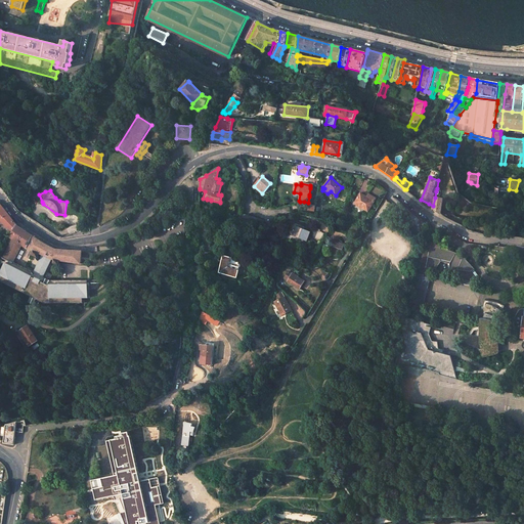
[(440,191),(436,191),(435,198),(433,206),(432,209),(437,212),(440,213),(441,211),(441,210),(443,200),(439,199),(440,191)]
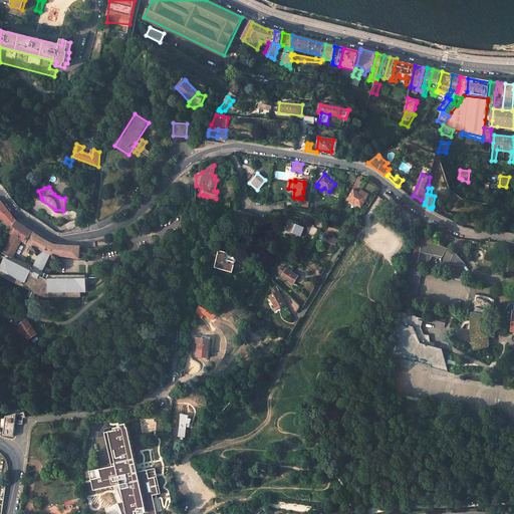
[(353,190),(347,200),(360,208),(366,199),(359,195),(360,194),(353,190)]
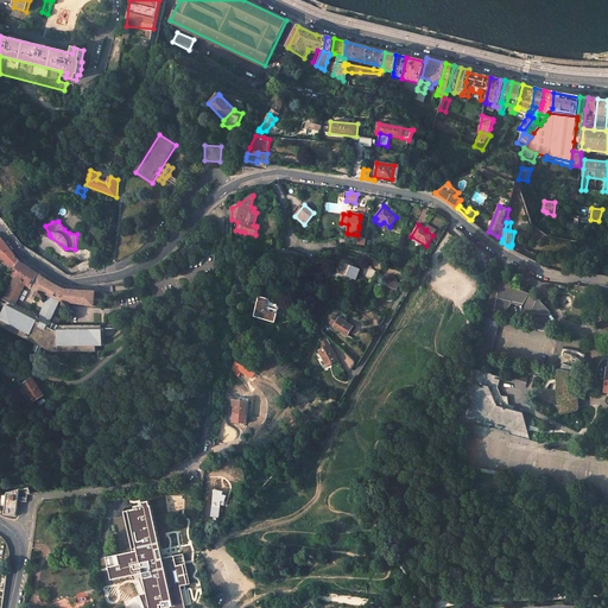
[(0,254),(14,267),(19,261),(7,246),(1,238),(0,238),(0,254)]
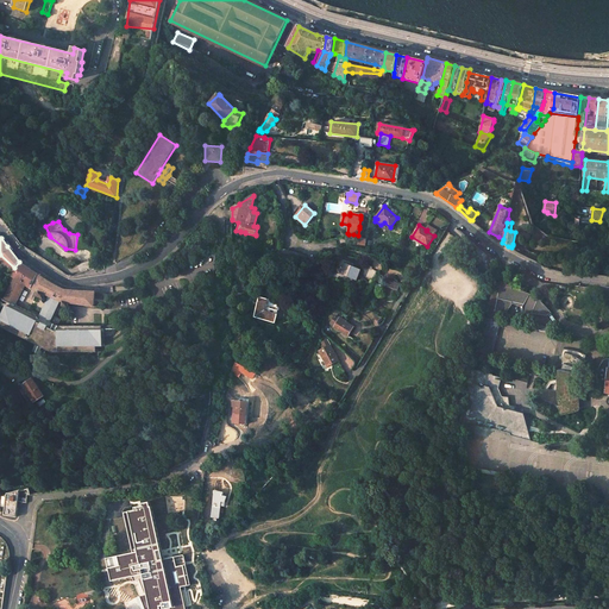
[(307,255),(280,248),(277,256),(305,264),(307,255)]
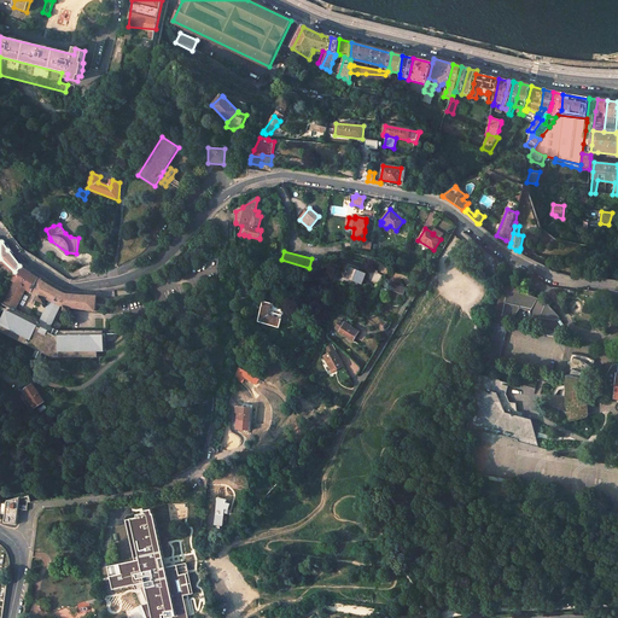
[(15,272),(11,280),(15,283),(27,290),(31,293),(33,292),(39,279),(19,266),(15,272)]
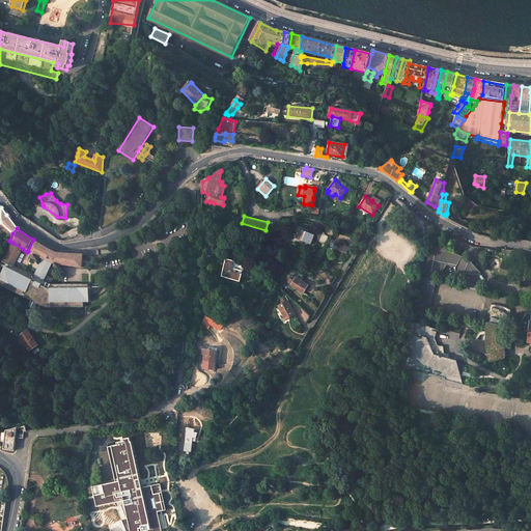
[(302,231),(299,230),(298,233),(296,239),(299,240),(307,243),(311,245),(315,235),(309,233),(308,232),(306,231),(305,231),(303,230),(302,231)]
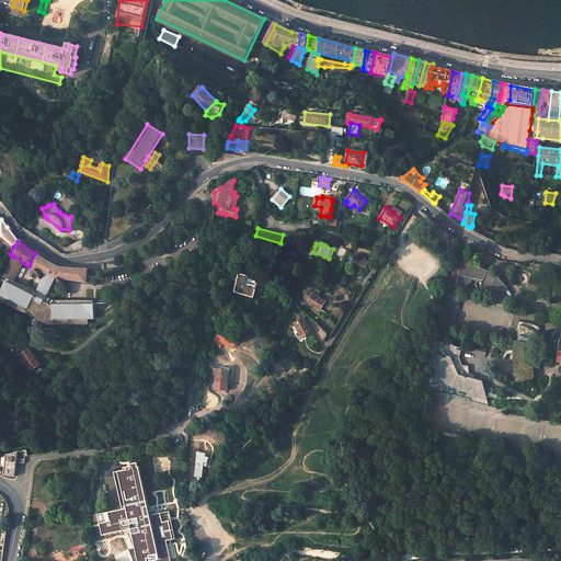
[(35,253),(30,265),(35,268),(34,273),(39,276),(42,272),(46,273),(56,277),(57,278),(57,283),(66,284),(67,279),(87,283),(88,270),(66,267),(59,267),(50,263),(42,258),(35,253)]
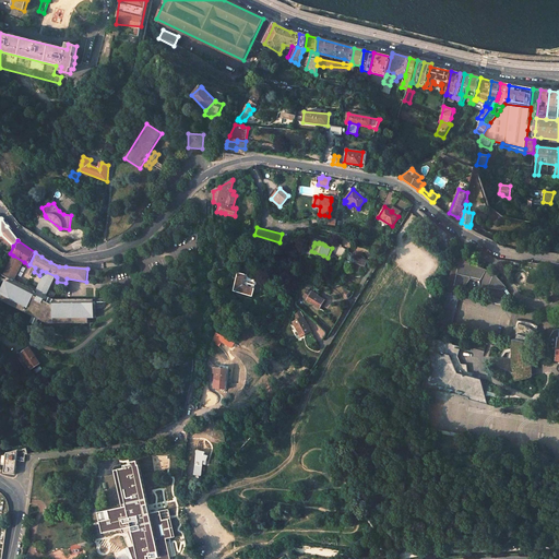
[(13,256),(3,275),(8,277),(14,280),(24,262),(13,256)]
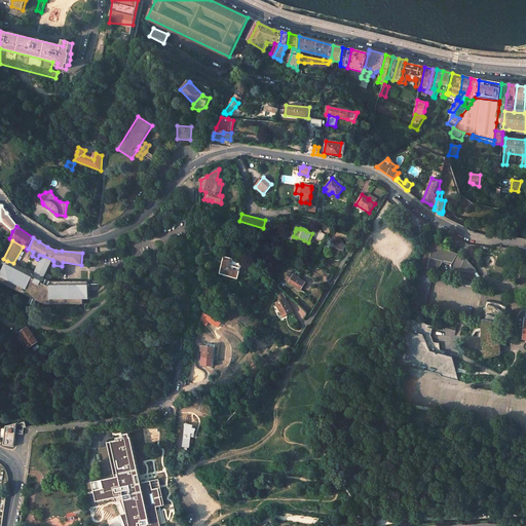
[(336,249),(332,248),(332,250),(344,252),(344,248),(345,242),(337,240),(336,246),(336,249)]
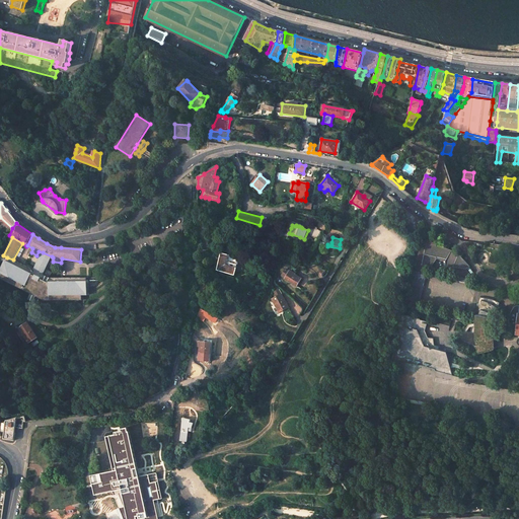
[(422,265),(428,240),(423,238),(416,264),(422,266),(422,265)]
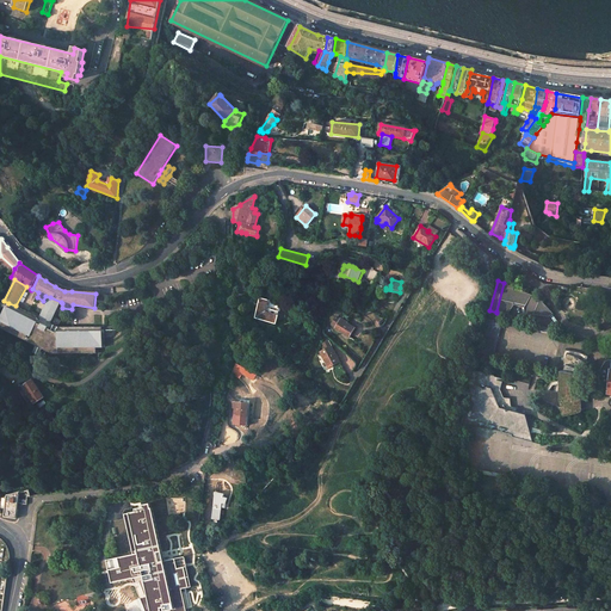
[(513,304),(524,307),(524,314),(548,316),(553,315),(550,310),(539,300),(537,298),(504,283),(497,312),(507,315),(513,304)]
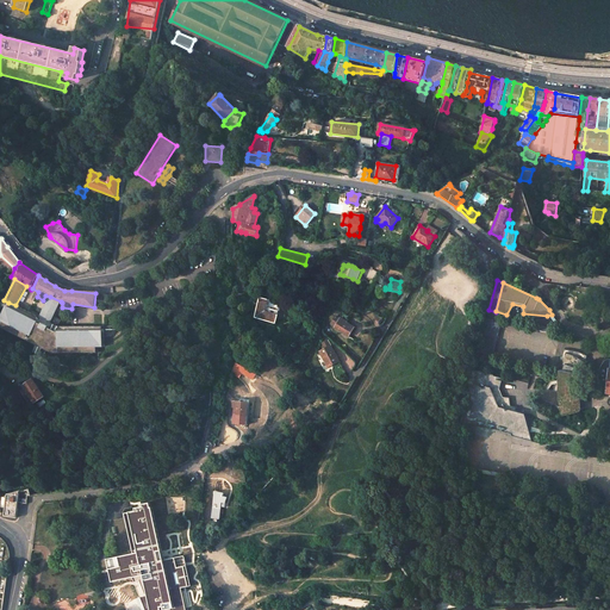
[(61,302),(50,297),(39,317),(16,305),(8,303),(0,318),(0,319),(1,321),(0,322),(0,327),(51,353),(97,352),(95,346),(101,346),(101,341),(101,328),(101,325),(57,325),(50,322),(56,310),(57,311),(58,307),(57,307),(61,302)]
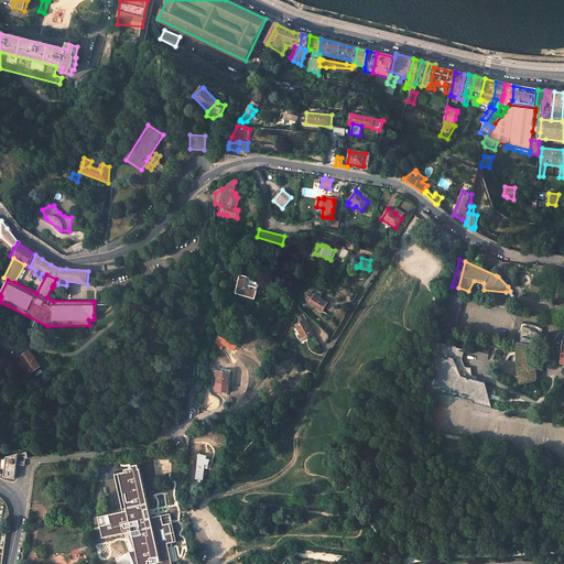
[(257,291),(257,288),(246,284),(248,277),(240,274),(235,293),(239,295),(243,296),(255,300),(256,295),(257,291)]
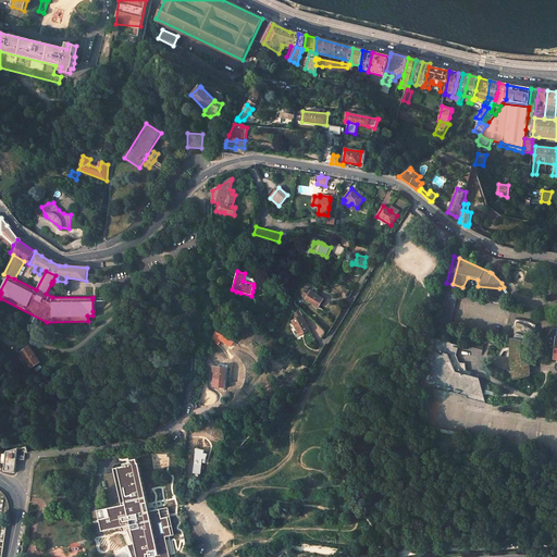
[(443,323),(449,295),(458,297),(458,294),(452,293),(450,293),(444,291),(442,297),(436,322),(443,323)]
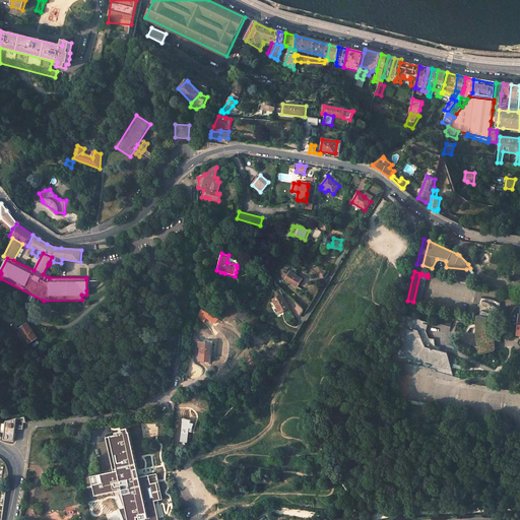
[(285,278),(285,279),(298,286),(302,279),(295,275),(289,272),(285,278)]
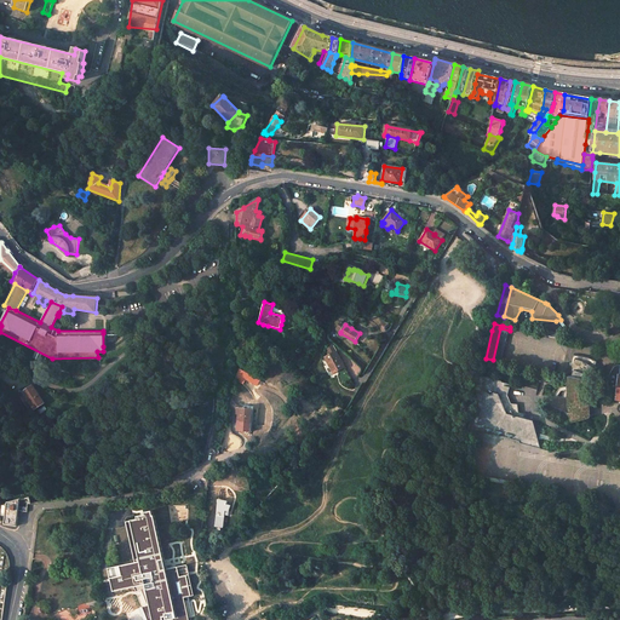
[(501,362),(510,331),(500,328),(493,360),(501,362)]
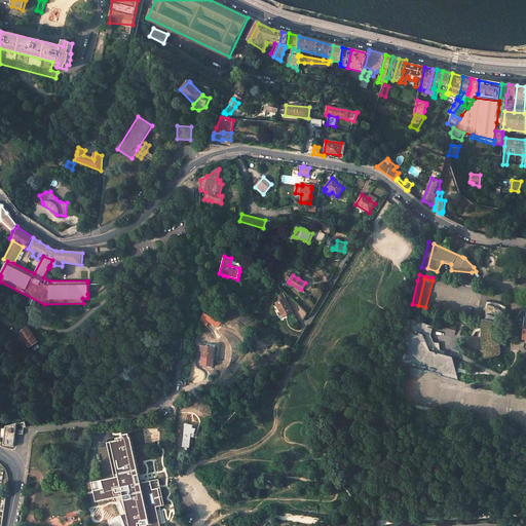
[(293,311),(286,298),(276,302),(280,309),(279,310),(283,316),(289,313),(293,311)]
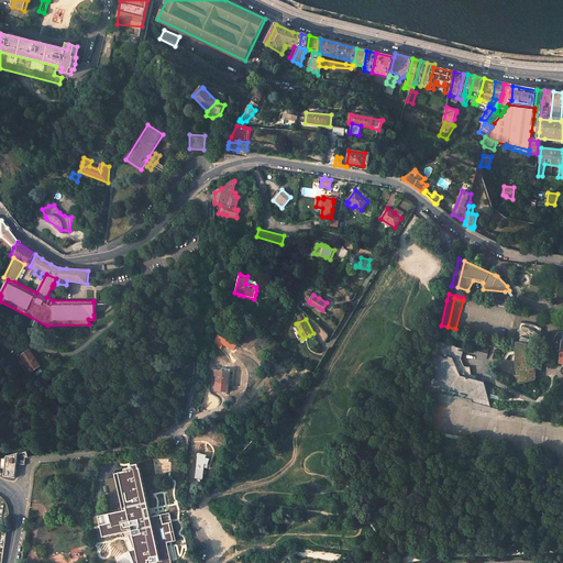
[(517,368),(519,383),(520,383),(525,382),(530,379),(534,378),(533,367),(533,357),(537,345),(538,343),(539,337),(540,335),(539,334),(539,329),(536,328),(532,326),(530,326),(529,326),(522,324),(519,334),(518,343),(517,349),(517,359),(517,365),(517,368)]
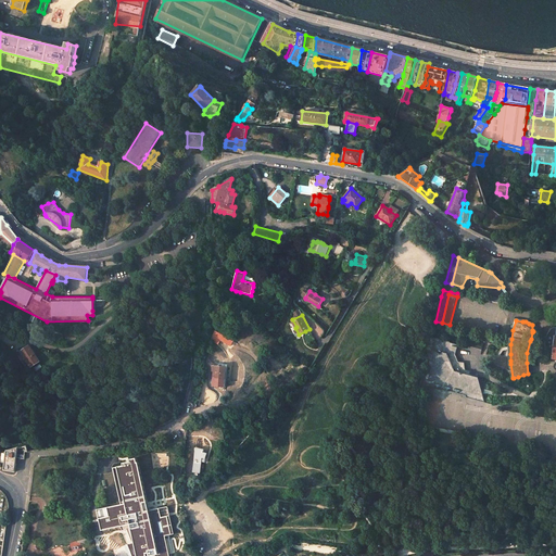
[(234,340),(215,331),(211,341),(218,344),(220,340),(231,345),(234,340)]
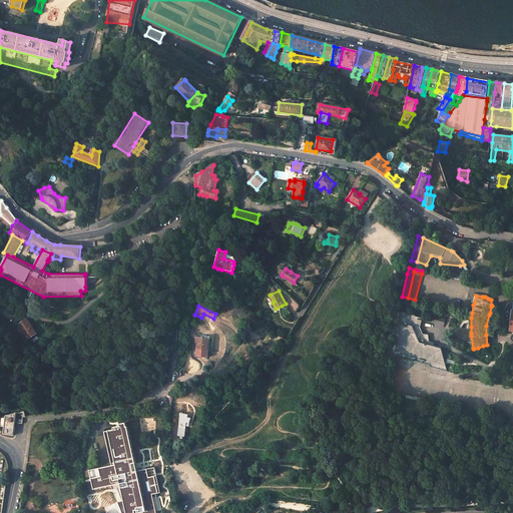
[(418,316),(398,311),(388,355),(429,365),(429,367),(444,370),(448,370),(447,364),(446,363),(447,360),(447,357),(445,357),(443,349),(441,348),(442,346),(429,342),(428,335),(423,334),(420,327),(422,321),(417,319),(418,316)]
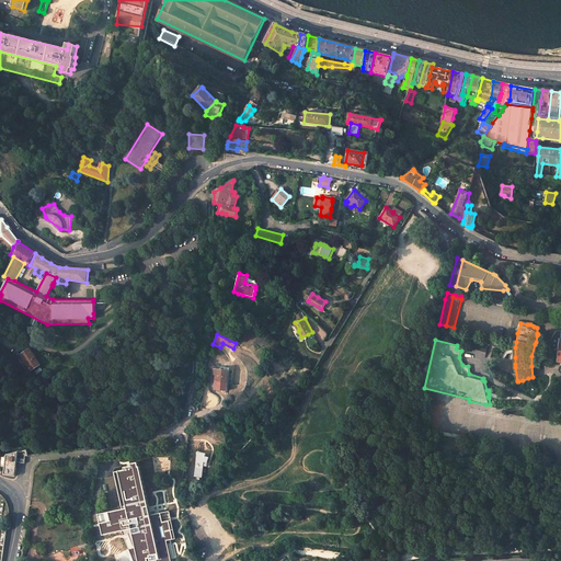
[(22,357),(20,359),(25,368),(29,367),(31,370),(39,365),(30,348),(21,354),(22,357)]
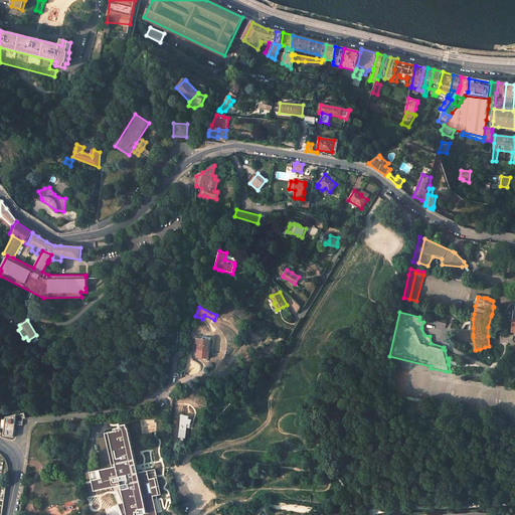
[(209,340),(196,338),(196,344),(198,344),(197,349),(203,350),(208,351),(209,340)]
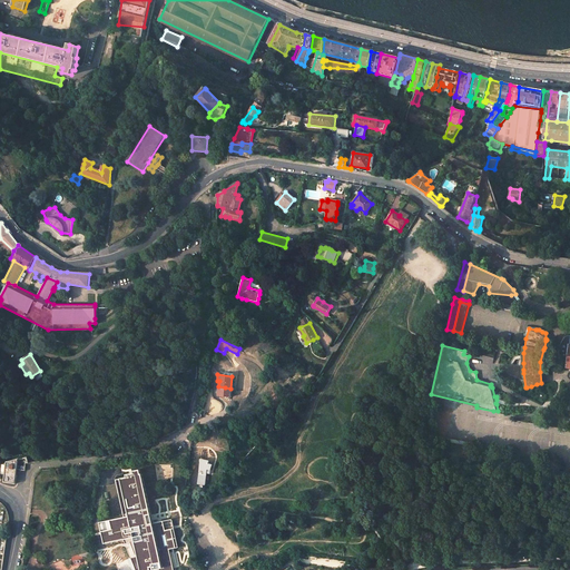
[(472,446),(448,442),(448,445),(449,449),(450,450),(453,451),(457,452),(457,453),(470,455),(472,446)]
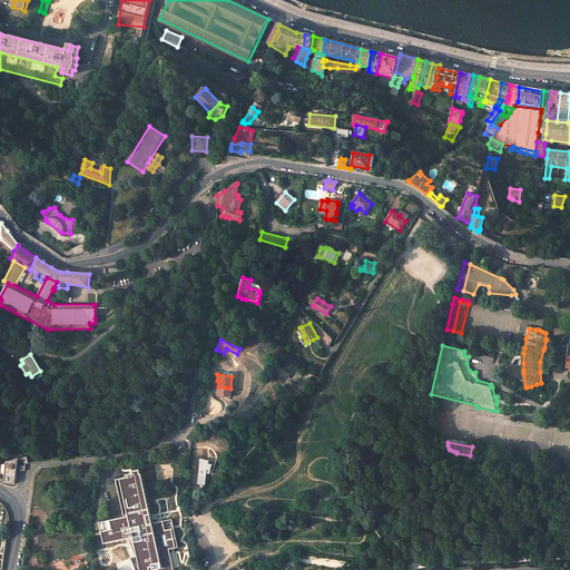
[(7,461),(5,482),(16,483),(18,470),(26,471),(27,463),(30,463),(28,457),(20,459),(20,458),(7,461)]
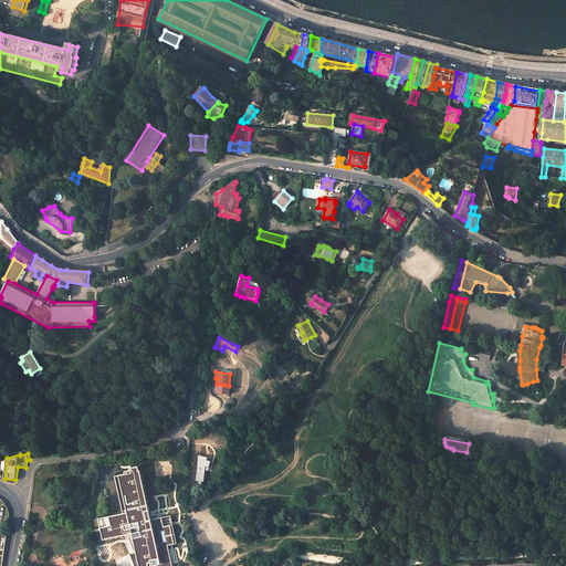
[(208,458),(199,457),(196,481),(203,482),(211,461),(207,460),(208,458)]
